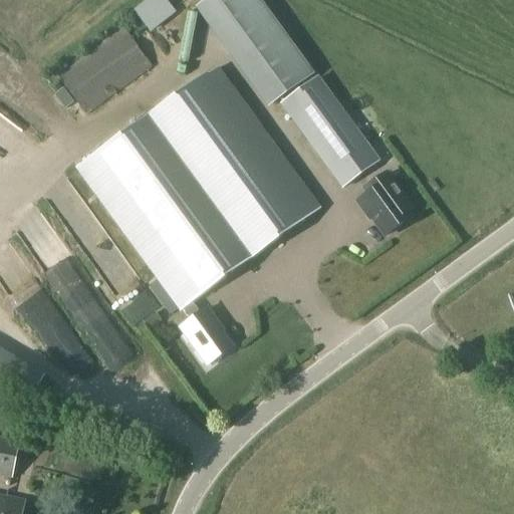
[(210,0),(195,11),(268,109),(314,75),(258,0),(210,0)]
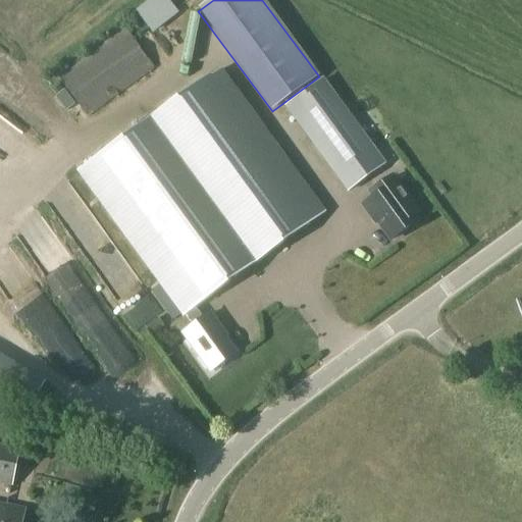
[(139,29),(154,52),(180,34),(165,10),(139,29)]
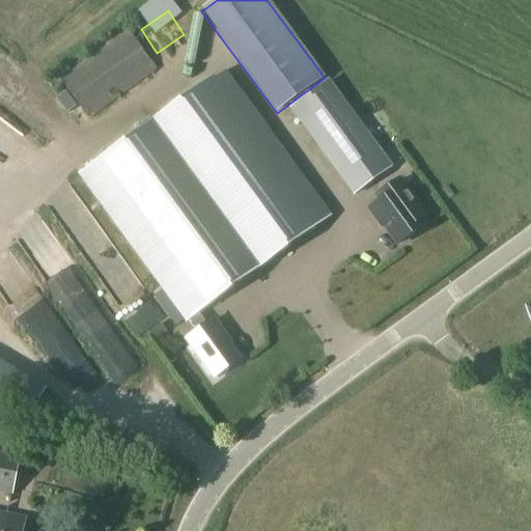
[(88,119),(157,70),(127,28),(58,78),(88,119)]
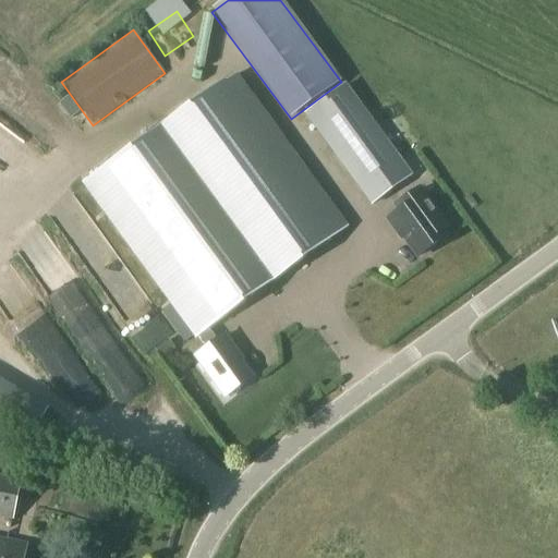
[(349,226),(237,73),(180,114),(157,131),(84,183),(197,337),(208,328),(266,286),(264,282),(289,264),(291,267),(349,226)]
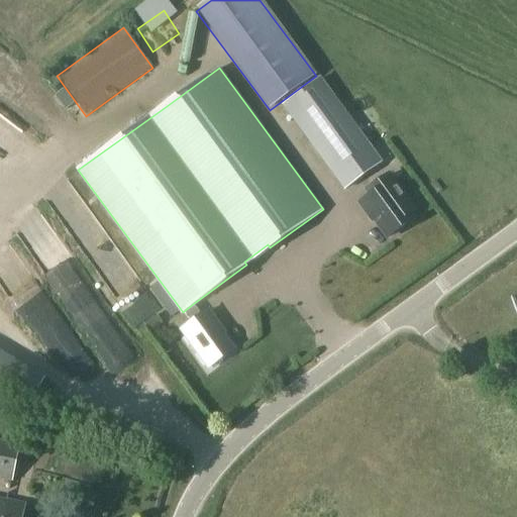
[(318,80),(283,105),(333,174),(334,173),(352,160),(365,175),(379,164),(318,80)]
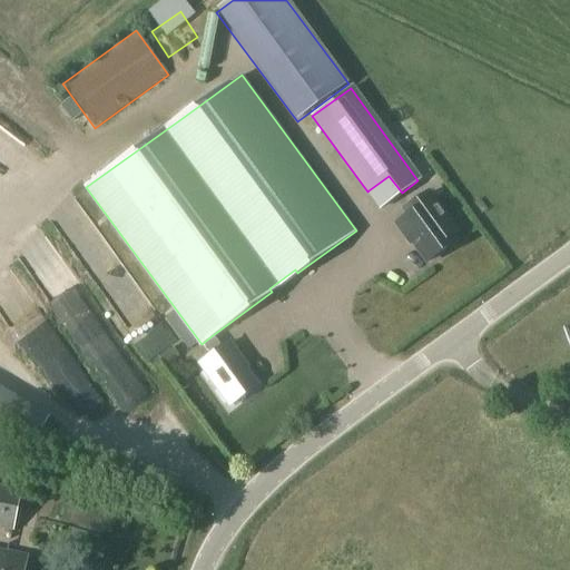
[(72,121),(82,115),(70,98),(61,106),(72,121)]
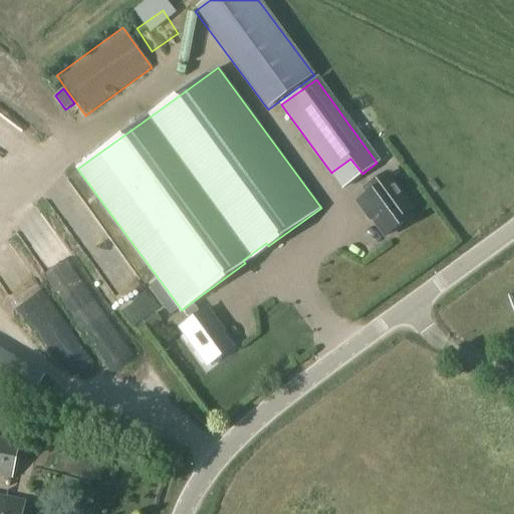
[(357,203),(366,216),(368,214),(384,237),(409,219),(406,214),(411,210),(386,175),(364,190),(368,195),(357,203)]
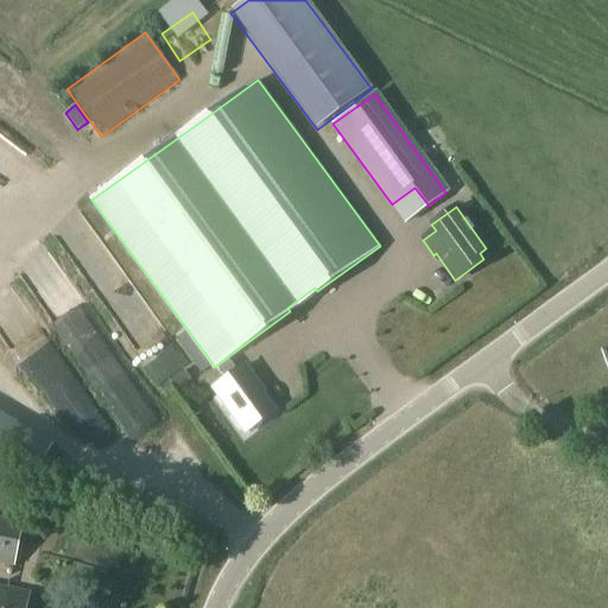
[(135,469),(157,458),(86,318),(55,334),(86,398),(97,392),(135,469)]
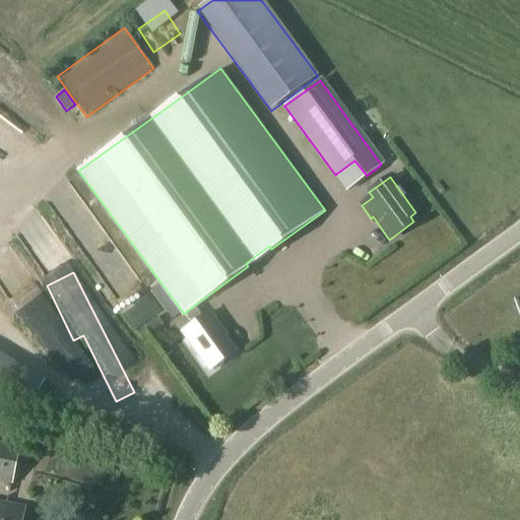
[(202,318),(194,306),(184,314),(192,325),(182,332),(209,370),(235,351),(224,337),(228,335),(224,330),(222,331),(208,313),(202,318)]
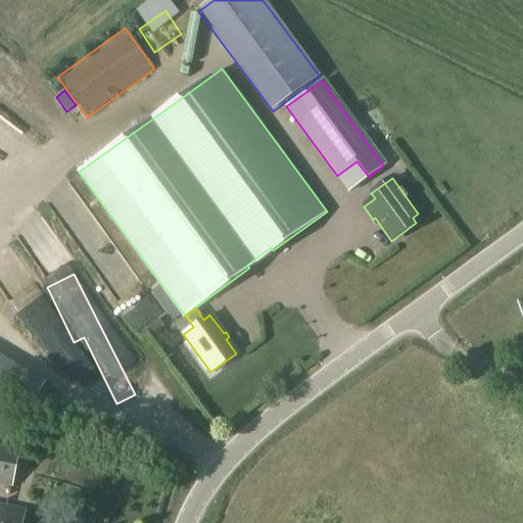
[(151,338),(167,329),(159,319),(145,328),(151,338)]
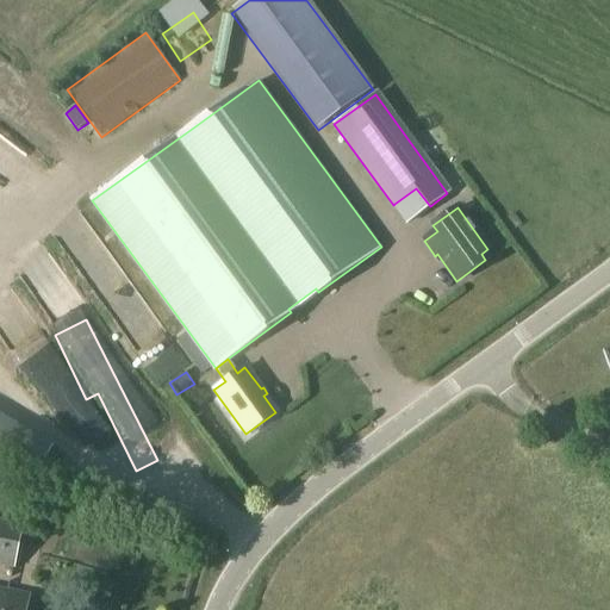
[(44,416),(64,454),(97,436),(75,399),(44,416)]
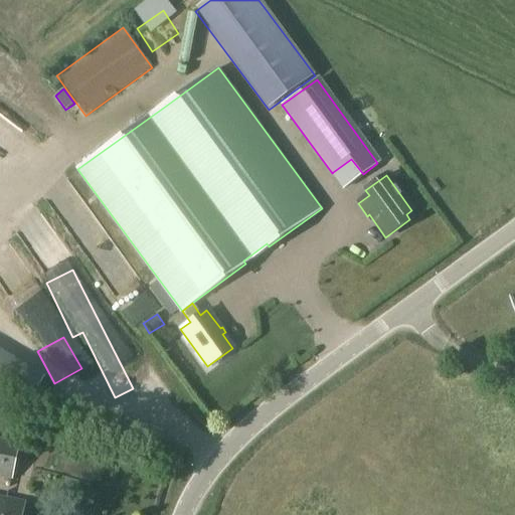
[(0,389),(27,406),(44,377),(0,350),(0,389)]
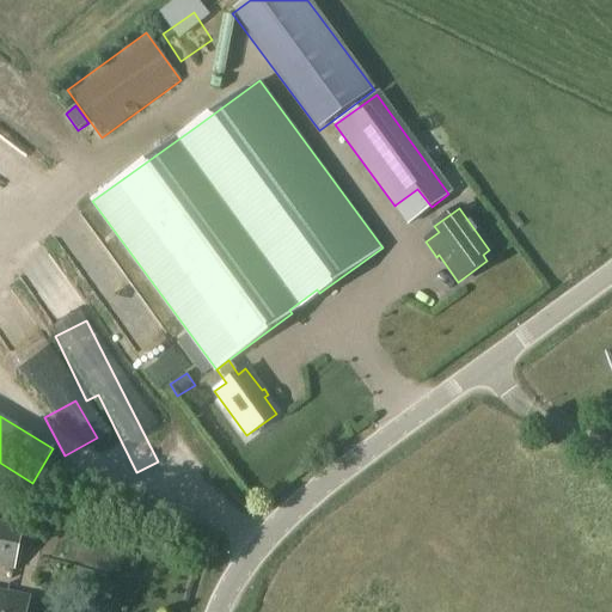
[(0,568),(14,571),(23,530),(0,524),(0,568)]
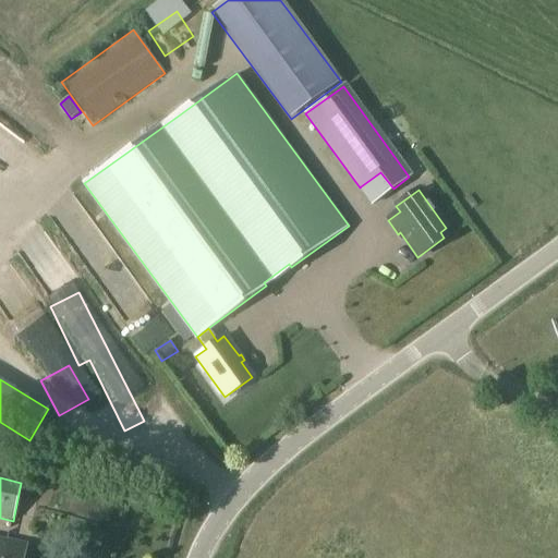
[(22,557),(25,545),(0,540),(0,557),(22,557)]
